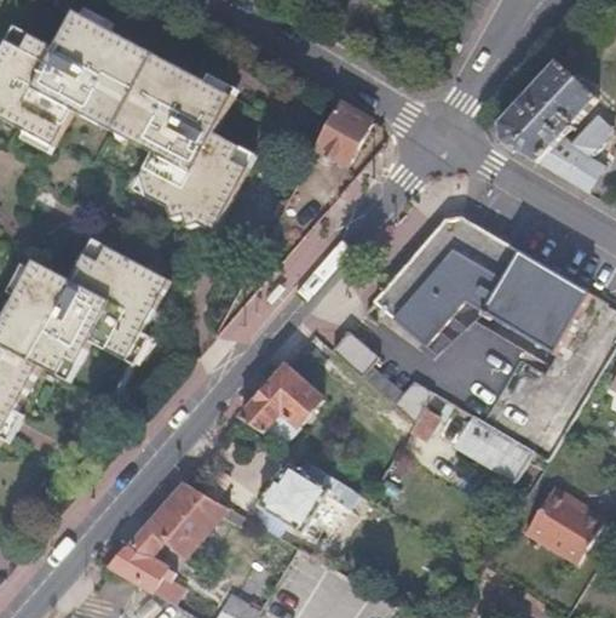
[(392,0),(413,10),(416,0),(392,0)]
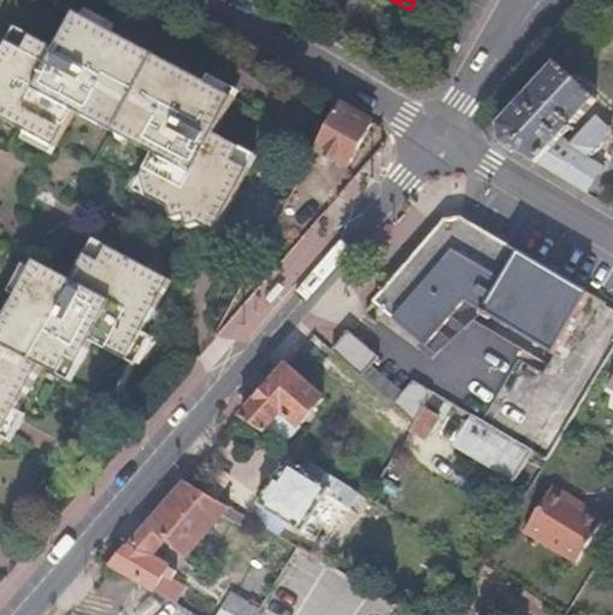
[(212,234),(254,158),(237,148),(212,136),(231,99),(75,16),(56,52),(31,40),(16,30),(0,59),(0,123),(54,152),(72,116),(153,158),(134,194),(169,212),(172,223),(183,220),(187,229),(196,227),(212,234)]
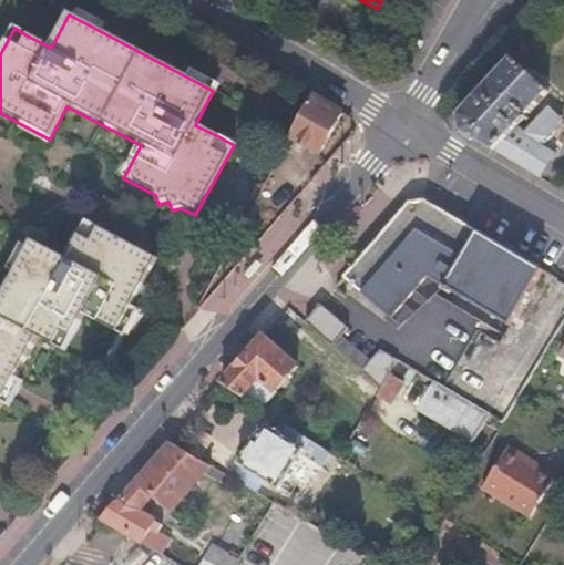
[(540,176),(554,152),(541,145),(555,120),(544,110),(525,129),(520,127),(518,130),(513,127),(549,89),(510,55),(458,113),(460,122),(461,130),(540,176)]
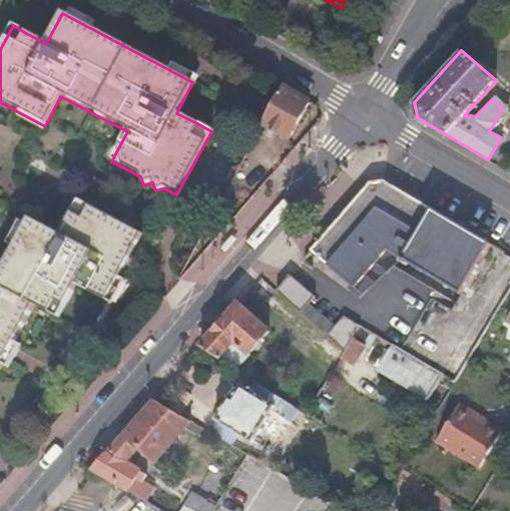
[(294,142),(314,106),(286,90),(266,127),(277,133),(294,142)]
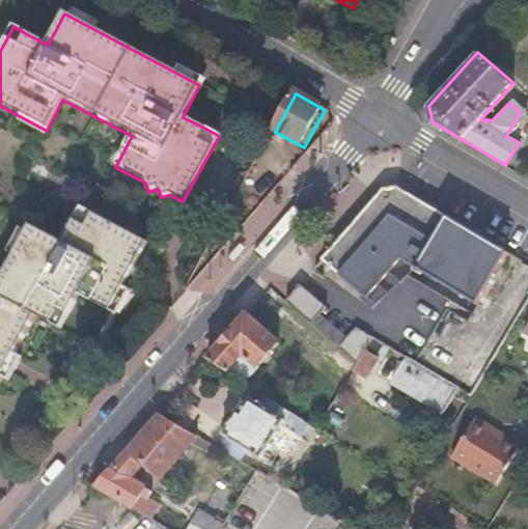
[(505,250),(427,203),(400,187),(394,184),(386,185),(380,186),(320,254),(366,295),(399,256),(475,302),(505,250)]
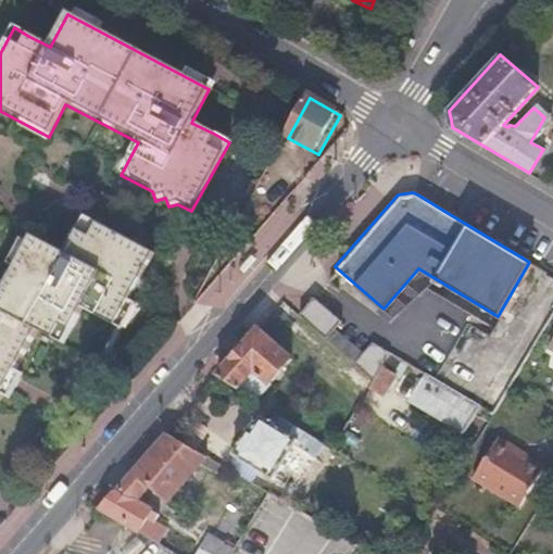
[(272,214),(206,285),(221,298),(286,227),(272,214)]
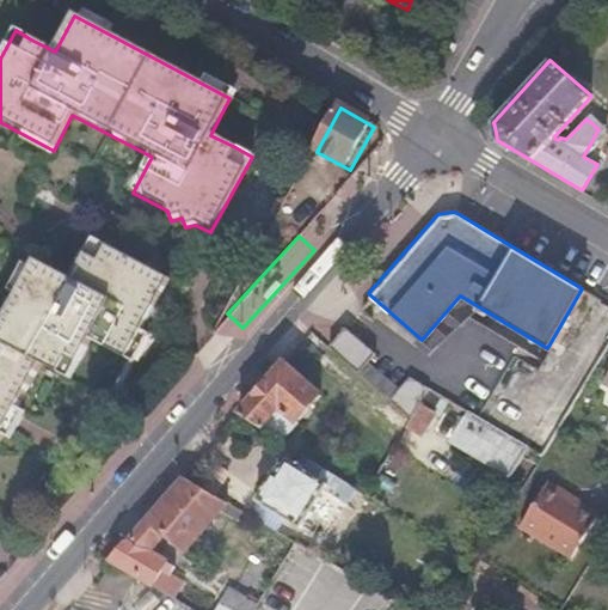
[(0,447),(41,370),(69,384),(88,346),(124,364),(167,282),(90,244),(68,284),(34,264),(0,330),(0,447)]
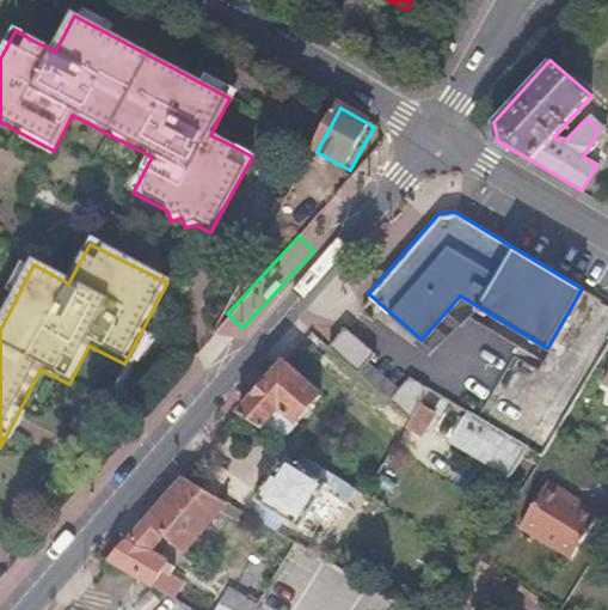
[(418,401),(430,385),(409,371),(398,384),(364,361),(373,351),(342,324),(326,345),(357,370),(412,409),(418,401)]
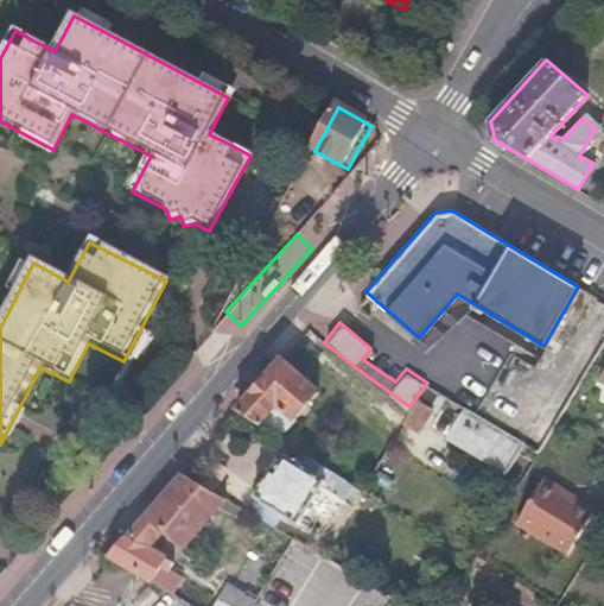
[(275,435),(316,387),(279,357),(233,409),(275,435)]
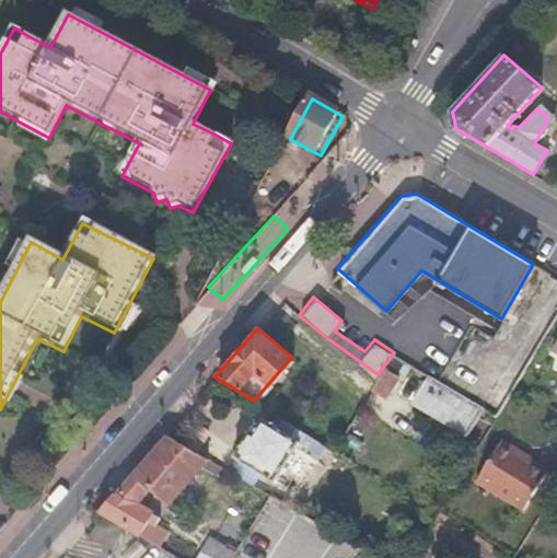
[(395,374),(405,359),(394,352),(383,367),(395,374)]
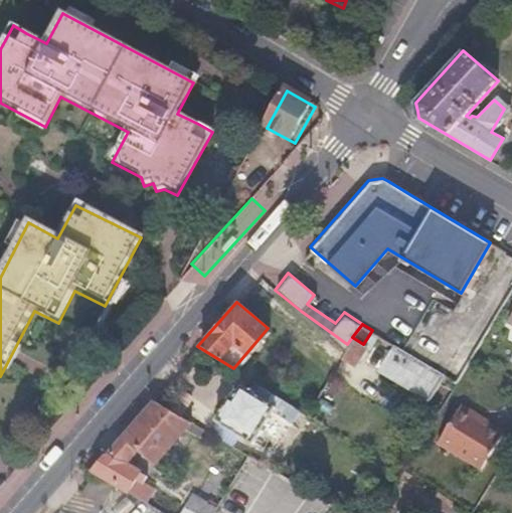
[(354,361),(364,345),(363,344),(352,337),(347,344),(341,353),(354,361)]
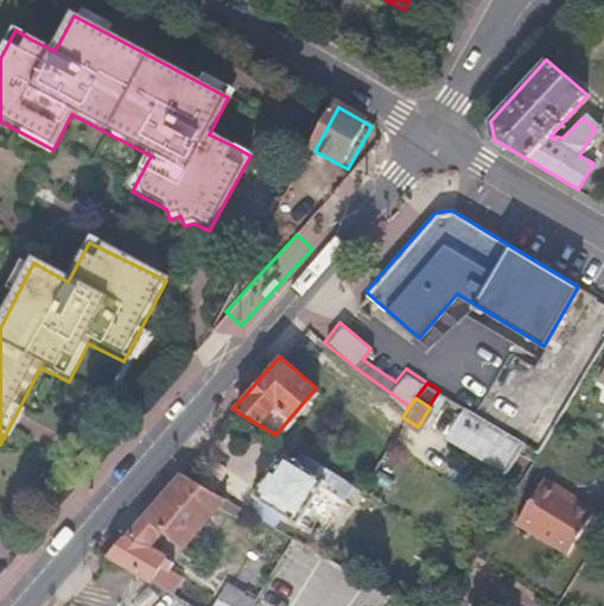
[(521,441),(462,405),(444,433),(463,446),(468,437),(508,461),(521,441)]
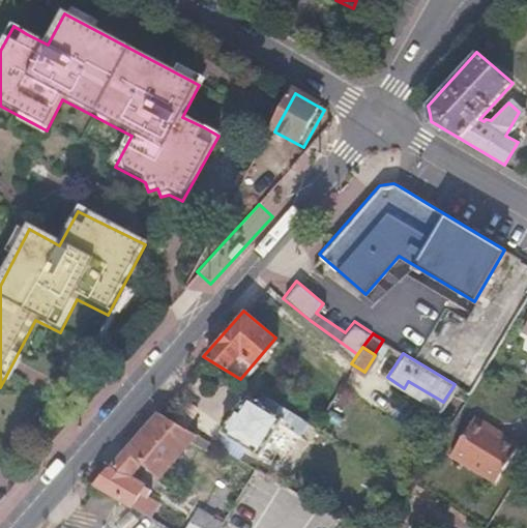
[(259,455),(281,422),(290,429),(298,414),(272,399),(267,407),(242,392),(233,408),(228,405),(213,430),(247,449),(249,448),(259,455)]
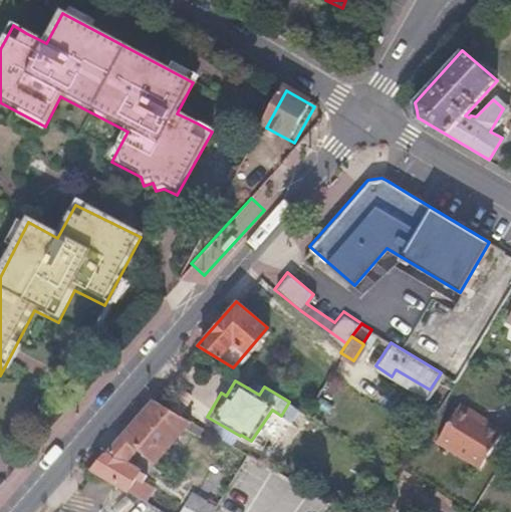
[(144,459),(180,417),(151,400),(110,445),(90,468),(138,496),(146,483),(135,475),(138,470),(117,458),(125,448),(144,459)]
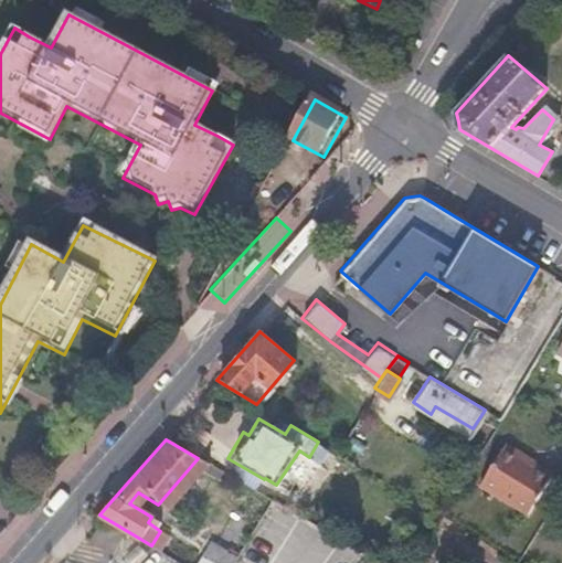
[(519,509),(543,469),(499,442),(474,481),(519,509)]
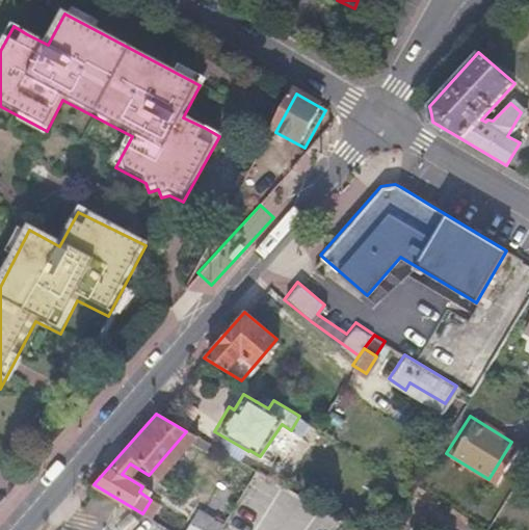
[(113,500),(95,489),(84,506),(104,517),(113,500)]
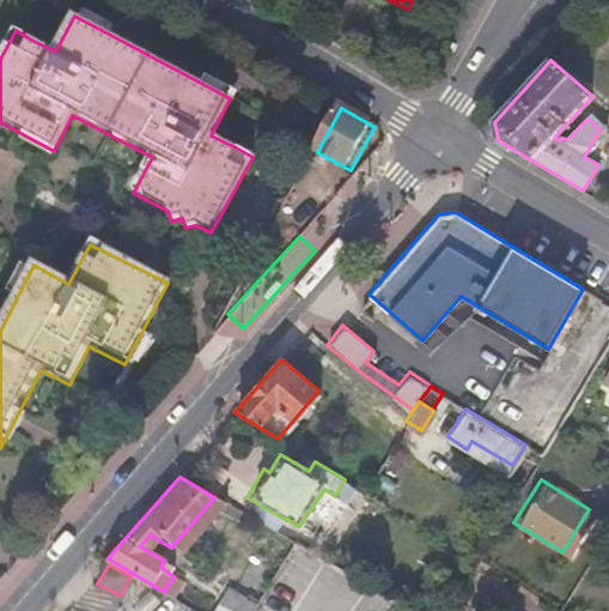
[(196,610),(239,610),(249,597),(215,578),(196,610)]
